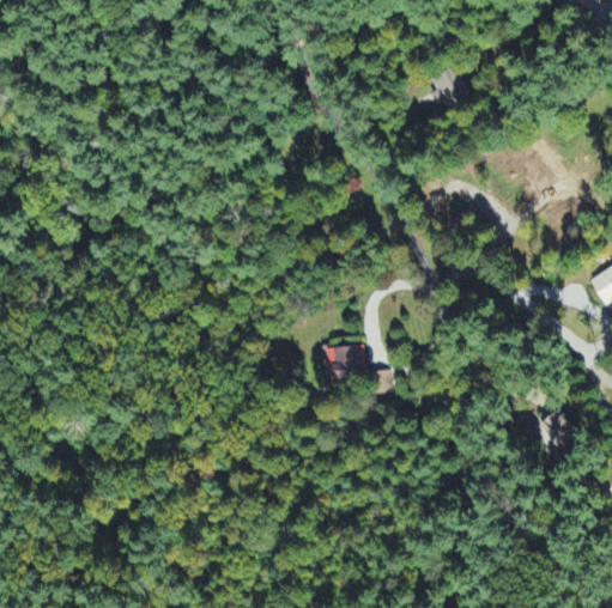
[(437,109),(470,101),(460,68),(432,77),(436,90),(432,91),(437,109)]
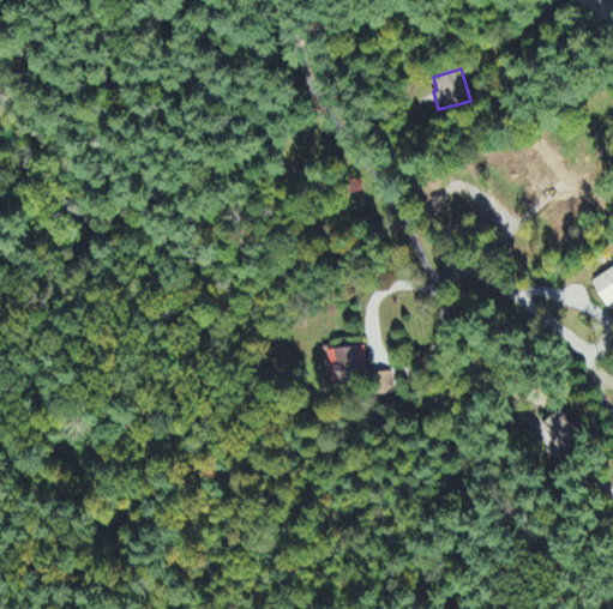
[(612,266),(592,278),(605,305),(612,300),(612,266)]
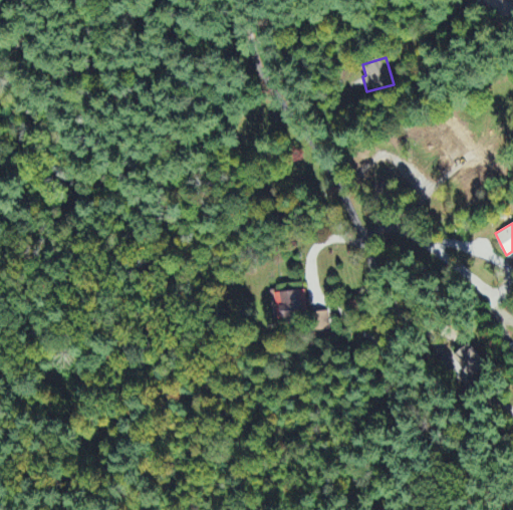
[(276,291),(279,317),(307,314),(304,288),(276,291)]
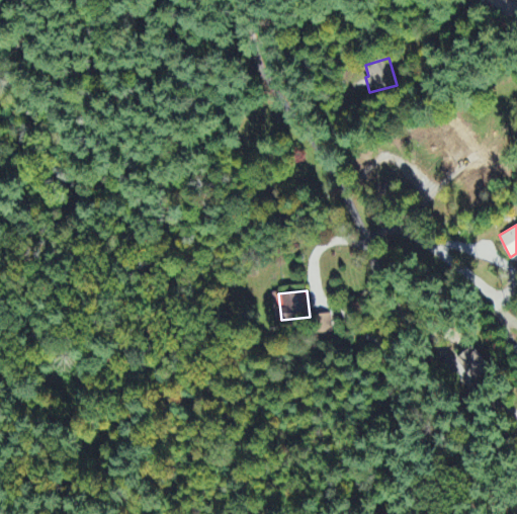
[(331,331),(330,313),(315,314),(316,332),(331,331)]
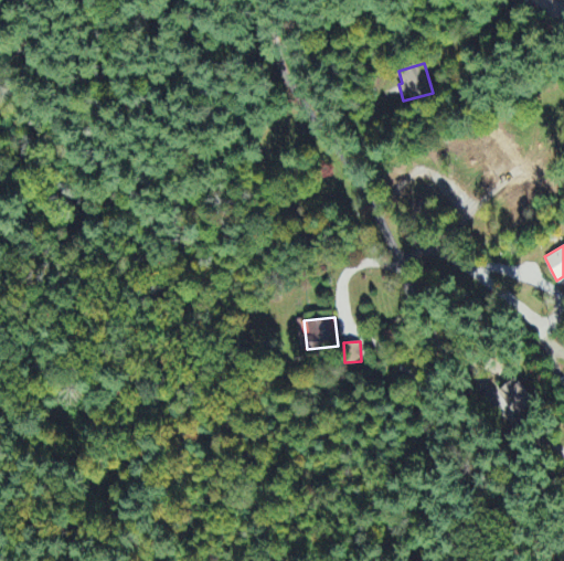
[(533,403),(519,378),(498,389),(512,414),(533,403)]
